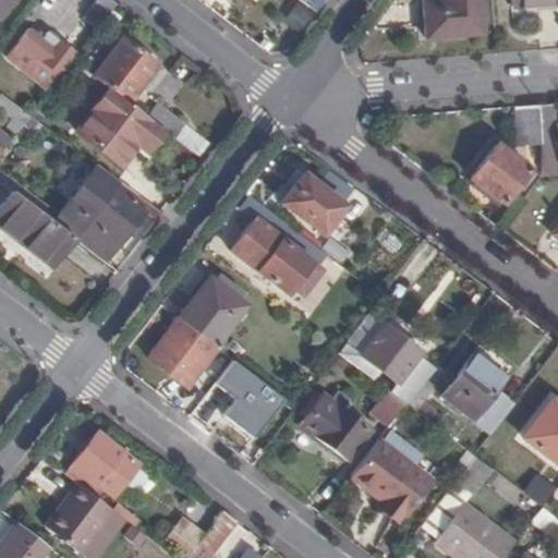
[(0,0),(0,12),(9,0),(0,0)]
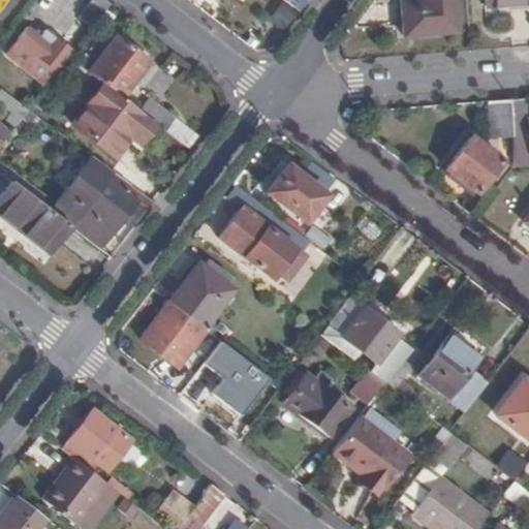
[(109,4),(103,0),(93,0),(81,17),(92,25),(109,4)]
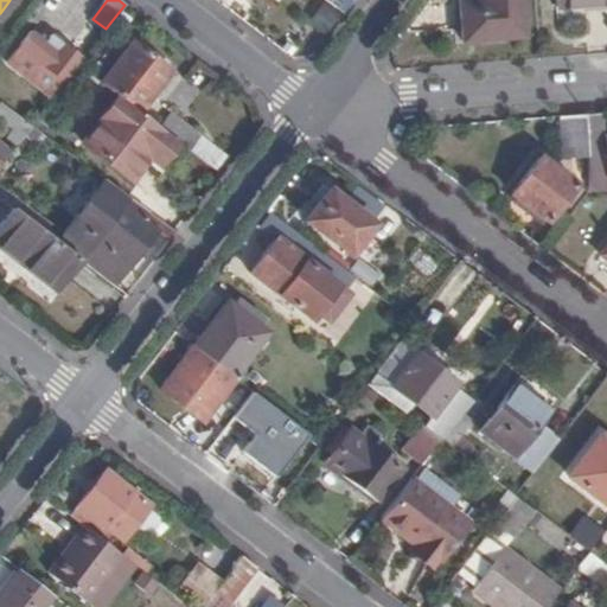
[(328,0),(345,13),(353,0),(328,0)]
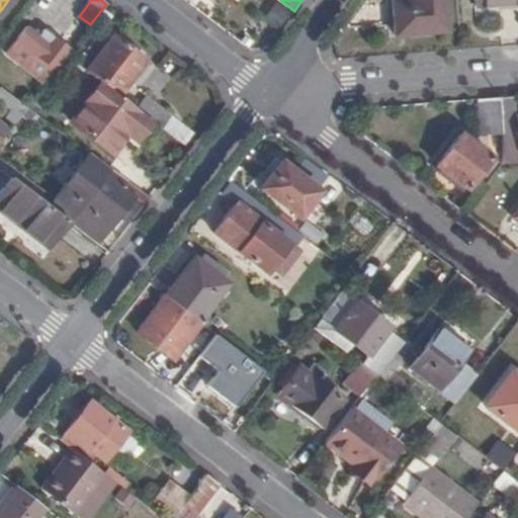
[(392,0),(394,36),(447,30),(444,0),(392,0)]
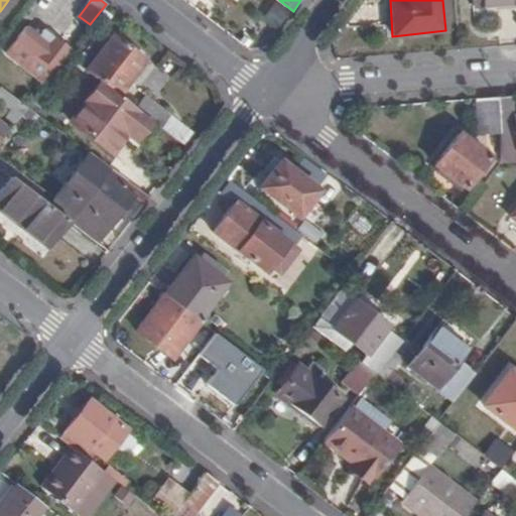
[(17,39),(54,71),(68,54),(70,50),(44,31),(39,38),(26,27),(17,39)]
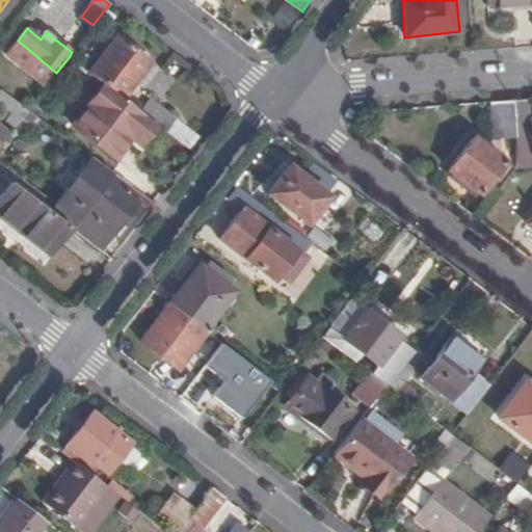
[(117,37),(90,73),(103,82),(123,97),(149,61),(117,37)]
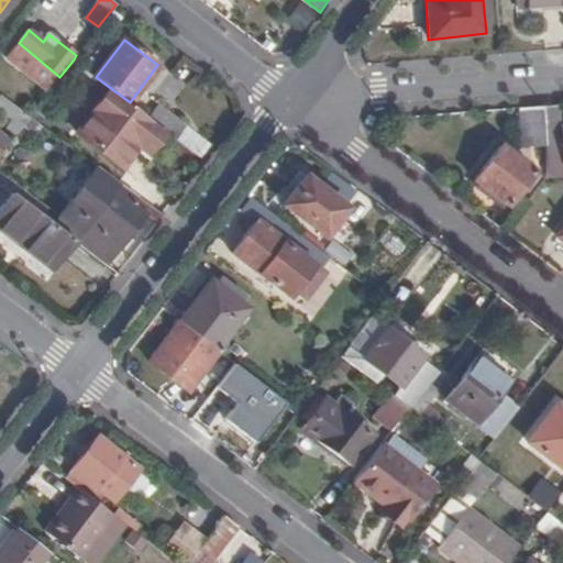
[(59,77),(19,43),(9,56),(50,90),(59,77)]
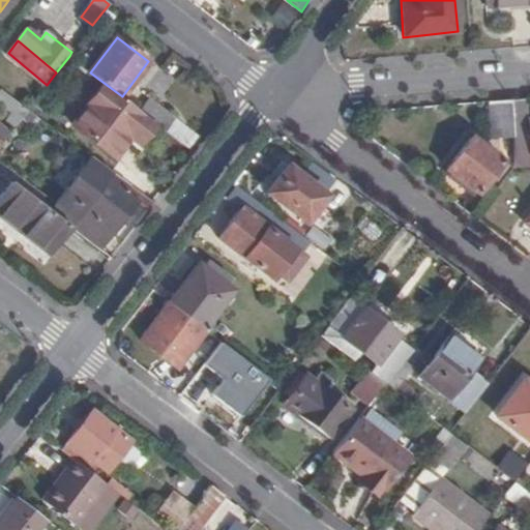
[(122,96),(102,82),(70,123),(113,156),(129,136),(140,144),(157,124),(140,111),(122,96)]
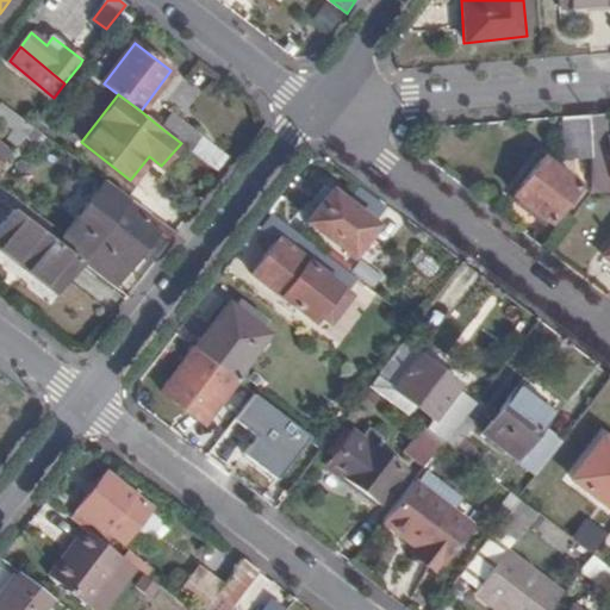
[(30,124),(1,103),(0,104),(0,118),(12,129),(5,137),(18,147),(32,125),(30,124)]
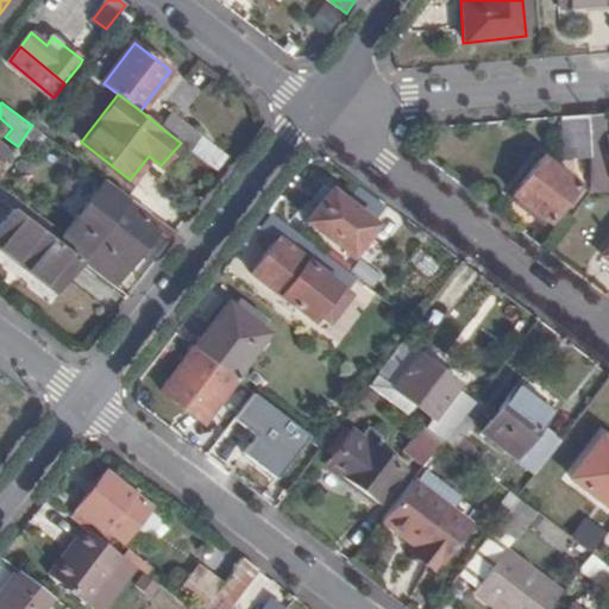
[(181,143),(192,151),(202,136),(171,113),(161,127),(181,143)]
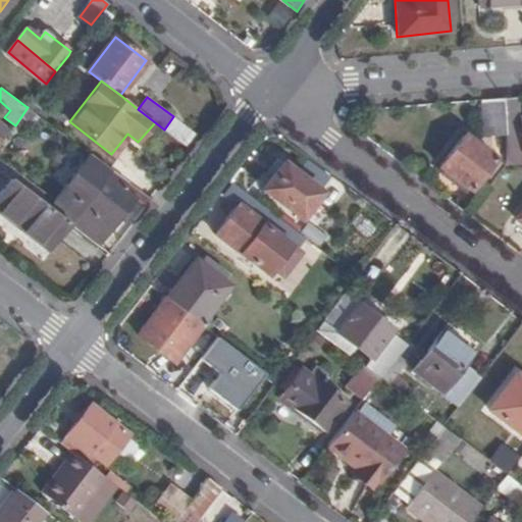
[(521,116),(520,117),(519,97),(505,99),(506,134),(521,133),(521,141),(521,116)]
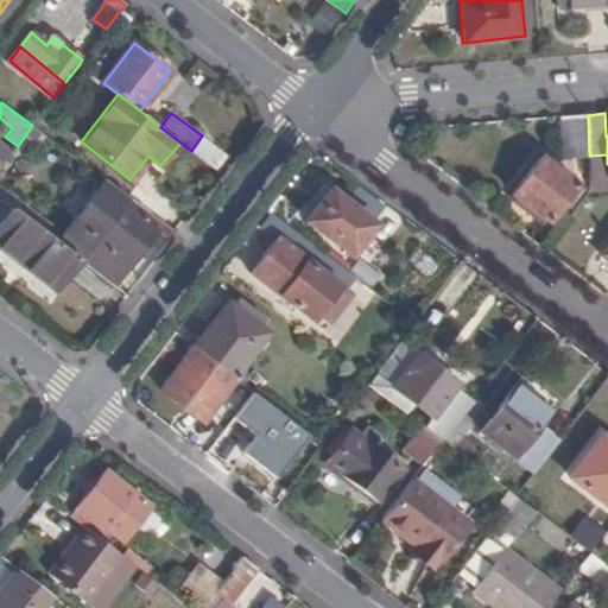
[(589,156),(588,115),(559,116),(562,156),(589,156)]
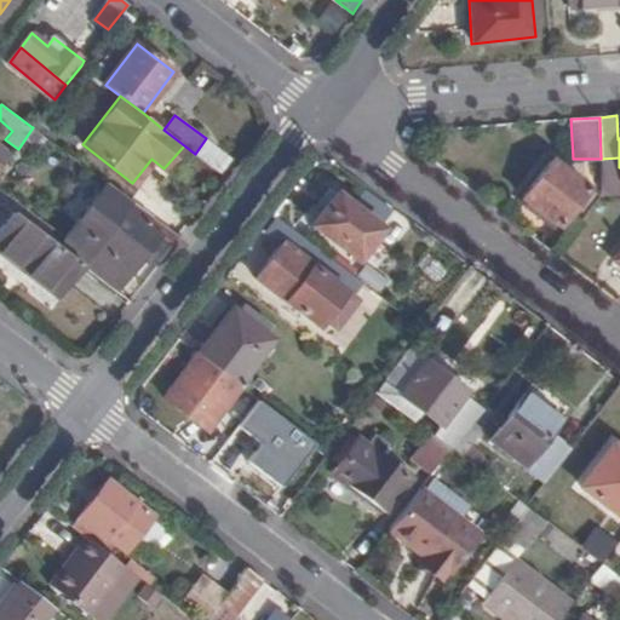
[(0,167),(1,170),(11,156),(0,148),(0,167)]
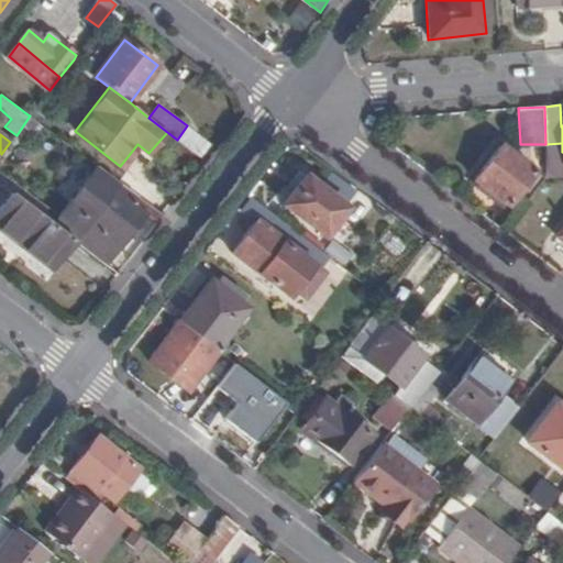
[(532,169),(501,145),(475,180),(506,203),(532,169)]
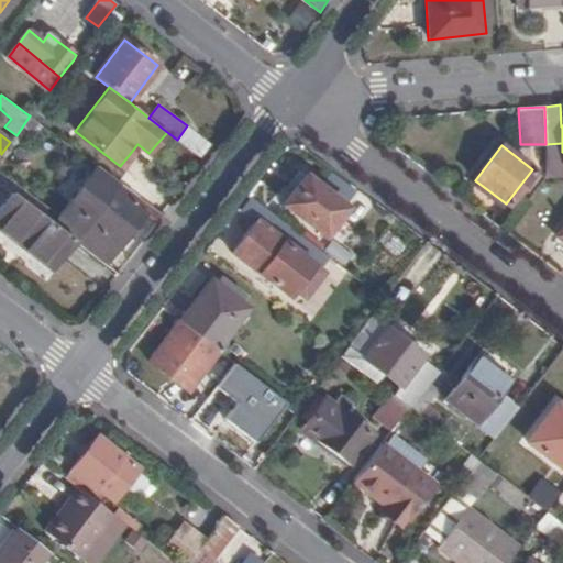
[(70,240),(105,265),(148,208),(98,169),(53,225),(70,240)]
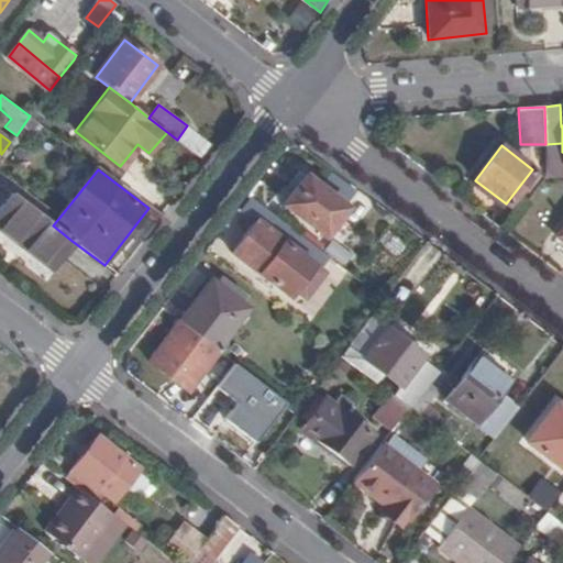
[(348,206),(306,174),(282,205),(323,236),(348,206)]
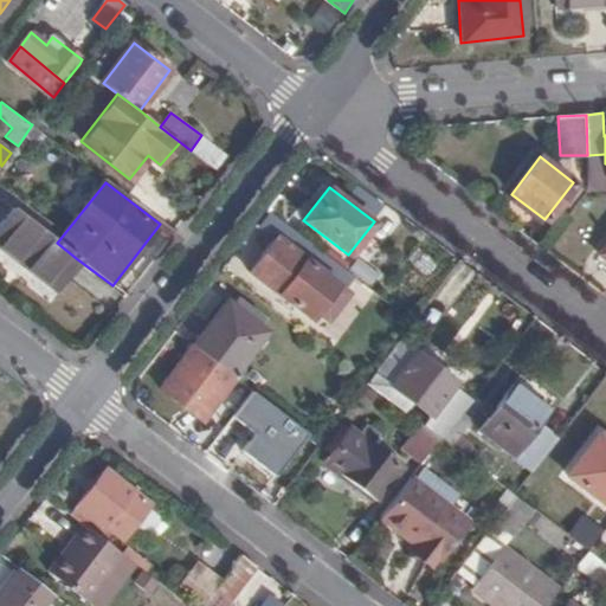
[(76,258),(57,243),(12,208),(0,225),(0,247),(52,289),(76,258)]
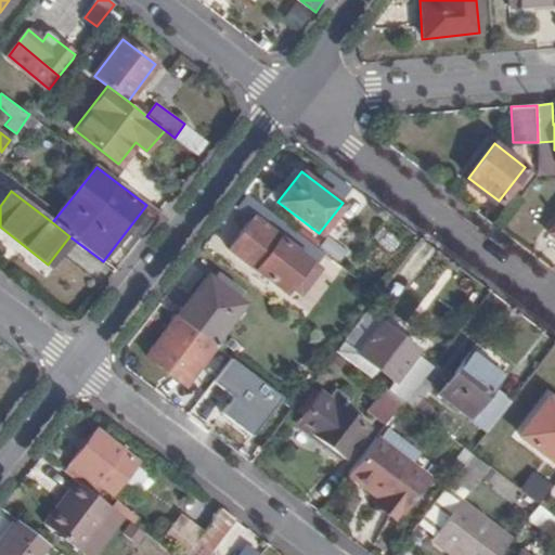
[(308,259),(254,216),(229,248),(284,291),(308,259)]
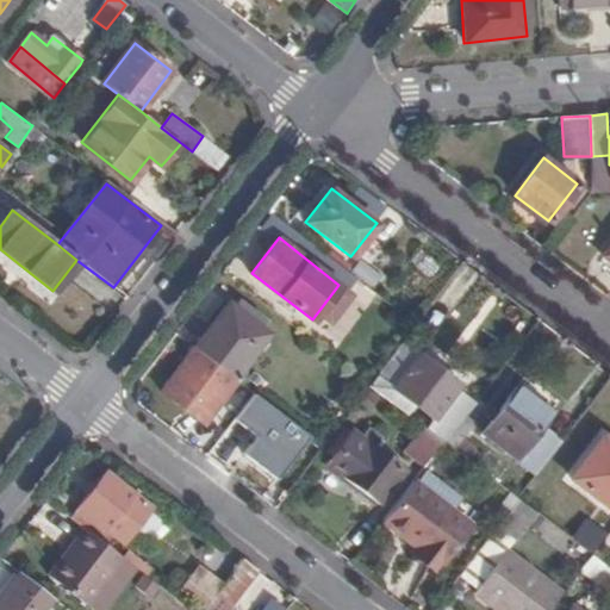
[(238,298),(234,305),(262,327),(267,319),(238,298)]
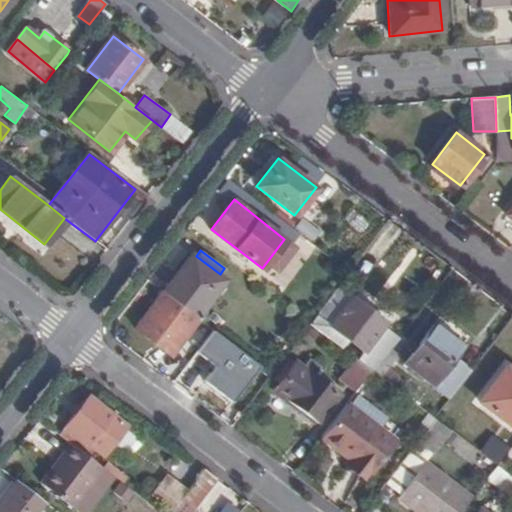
[(191,253),(164,291),(197,317),(225,280),(220,274),(196,256),(191,253)]
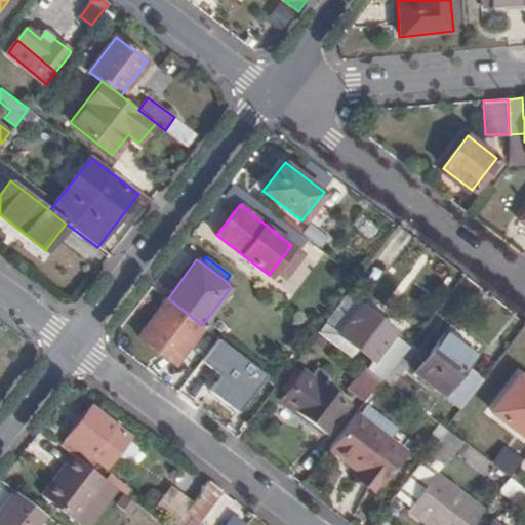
[(400,358),(408,347),(395,336),(398,332),(348,294),(318,332),(351,357),(357,349),(371,361),(366,368),(382,380),(400,358)]
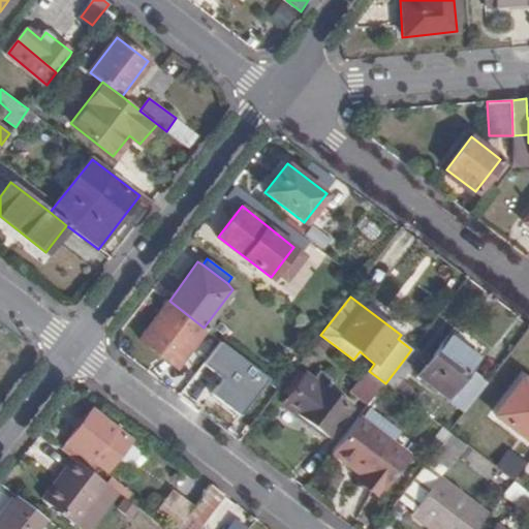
[(204,328),(169,301),(142,339),(177,366),(204,328)]
